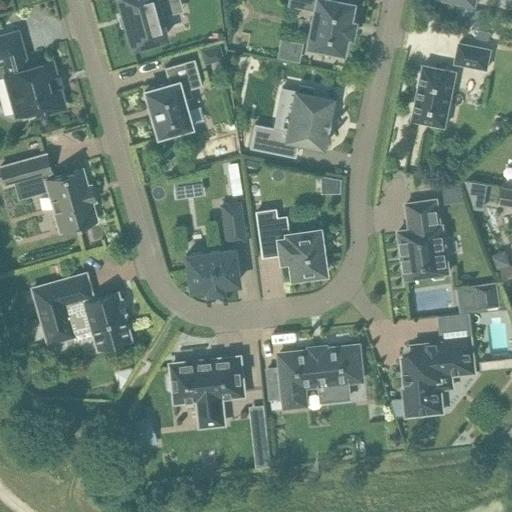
[(119,0),(132,46),(165,36),(154,0),(119,0)]
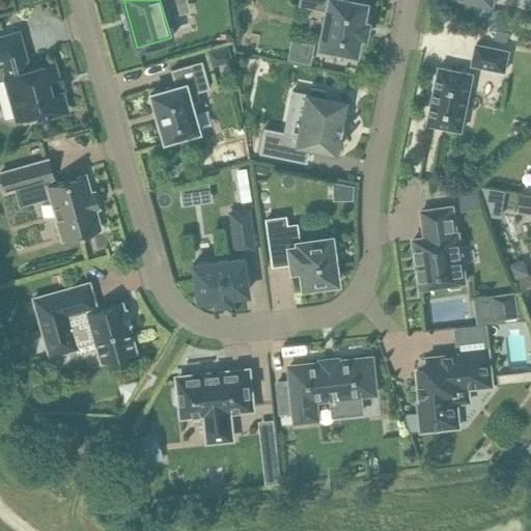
[(312,0),(311,7),(323,9),(315,46),(355,54),(359,36),(364,37),(367,22),(362,21),(365,3),(350,0),(312,0)]
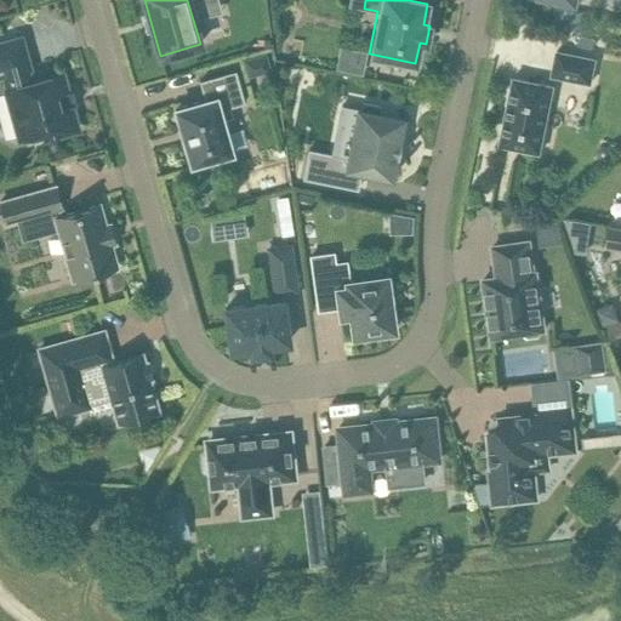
[(594,39),(580,35),(579,45),(592,49),(594,39)]
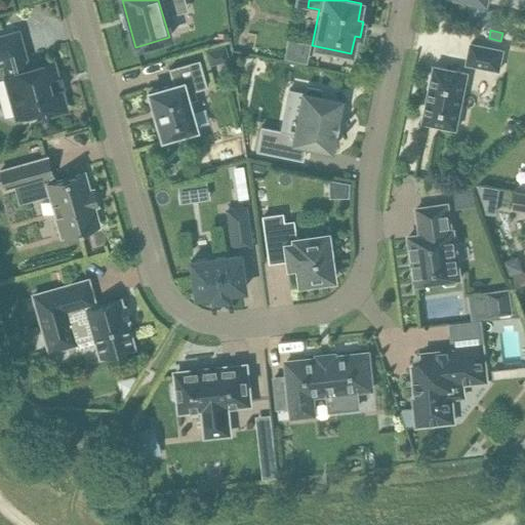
[(17,32),(0,36),(0,65),(3,64),(6,75),(5,76),(16,117),(37,112),(38,117),(66,110),(61,90),(64,89),(66,88),(65,87),(63,77),(62,76),(61,76),(56,77),(52,63),(27,70),(23,68),(21,59),(26,57),(17,32)]
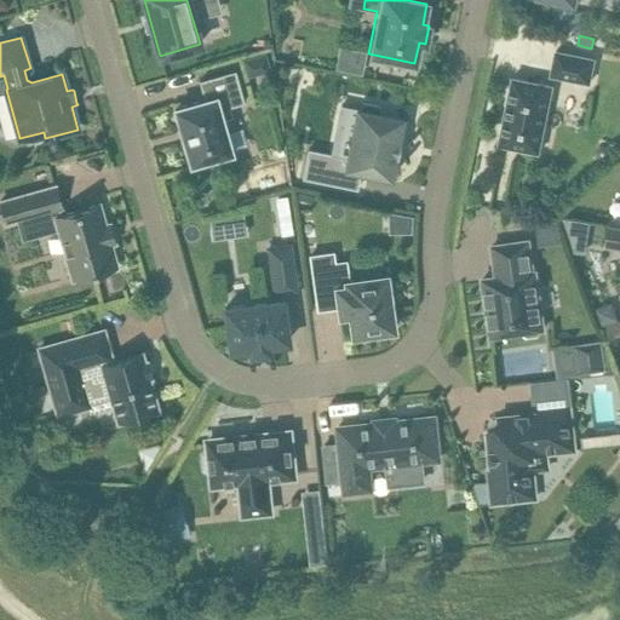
[(338,45),(332,68),(360,75),(365,52),(338,45)]
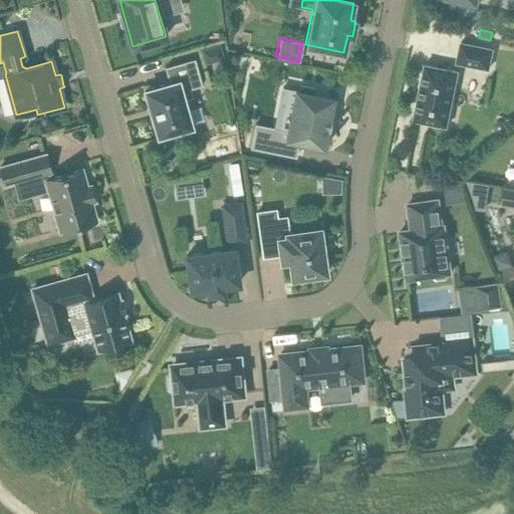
[(489,69),(493,49),(461,42),(457,62),(489,69)]
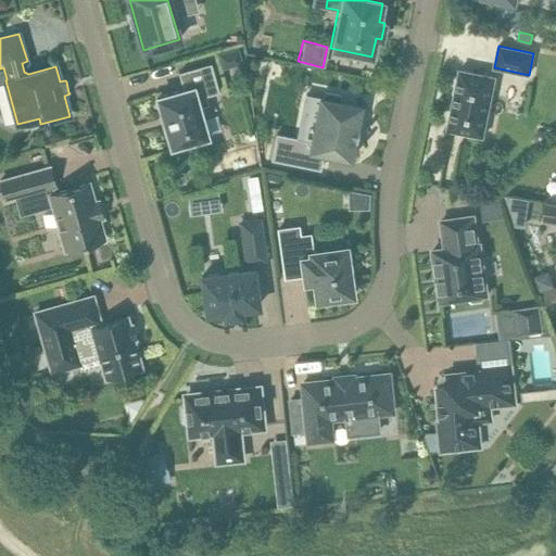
[(222,70),(243,64),(239,49),(218,54),(222,70)]
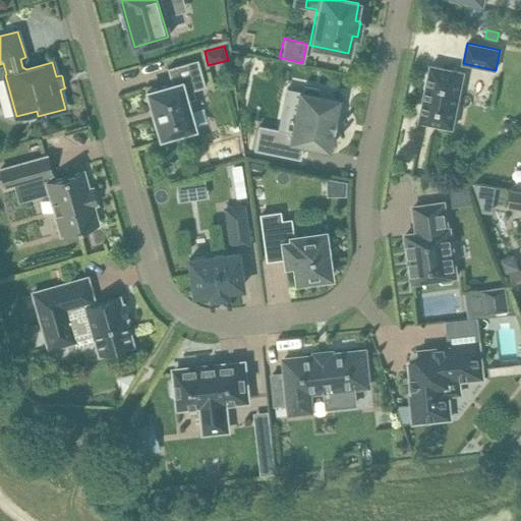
[(172,83),(147,91),(160,138),(194,128),(187,100),(195,98),(192,90),(206,87),(197,60),(168,68),(172,83)]
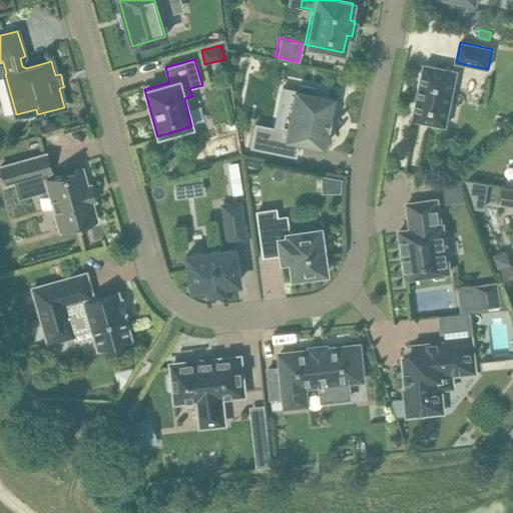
[(446,126),(457,71),(424,64),(413,119),(446,126)]
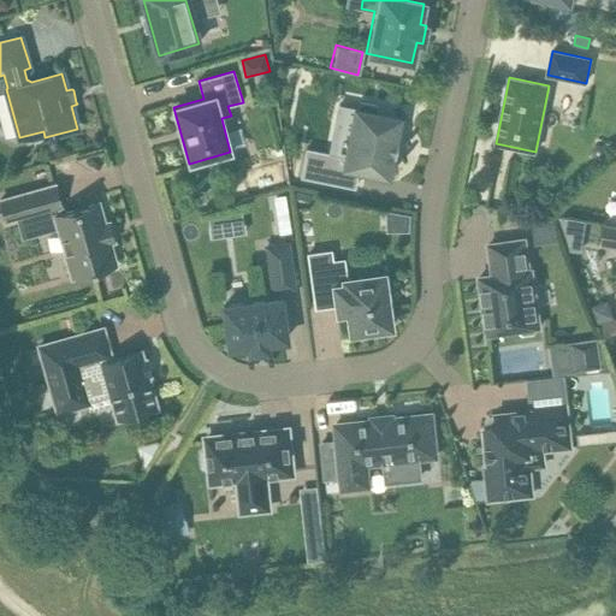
[(307,148),(300,177),(355,188),(359,171),(388,177),(388,178),(389,178),(389,177),(394,155),(395,155),(395,153),(394,153),(396,142),(397,142),(398,140),(396,140),(401,118),(401,117),(400,117),(377,112),(378,106),(359,102),(359,107),(354,106),(353,108),(338,105),(329,152),(307,148)]
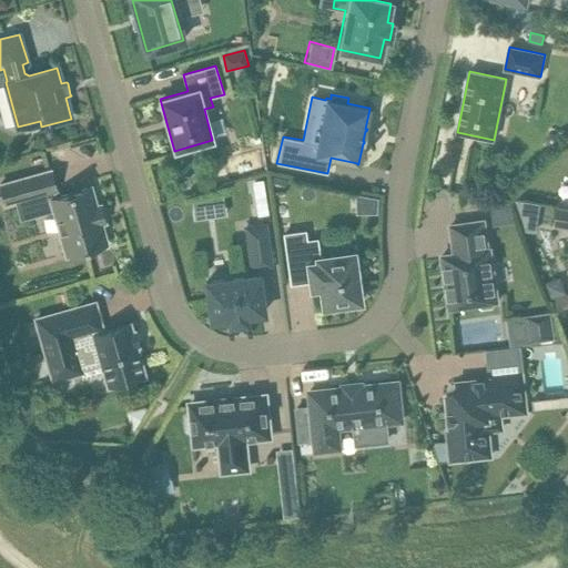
[(50,171),(0,184),(6,204),(17,202),(34,196),(53,191),(56,190),(50,171)]
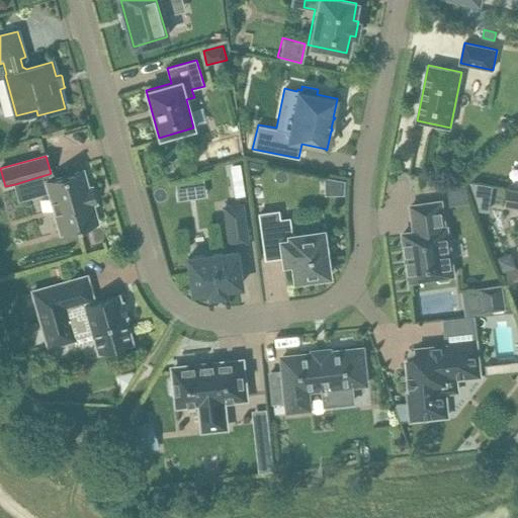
[(49,174),(31,179),(36,196),(50,192),(55,210),(58,209),(64,231),(61,232),(61,233),(82,227),(83,230),(94,227),(93,224),(97,223),(92,203),(95,202),(91,187),(87,188),(82,171),(51,180),(49,174)]
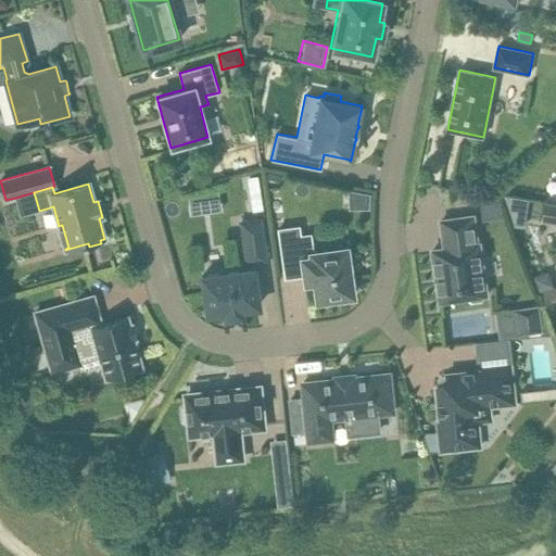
[(188,192),(189,213),(219,212),(218,191),(188,192)]
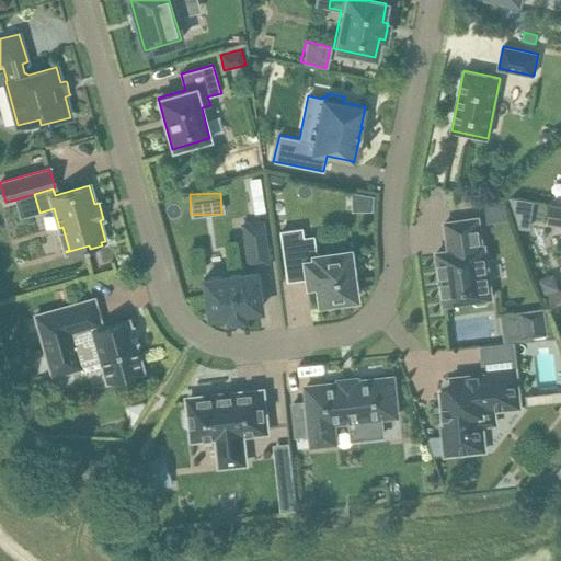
[(262,194),(252,196),(254,215),(265,213),(262,194)]
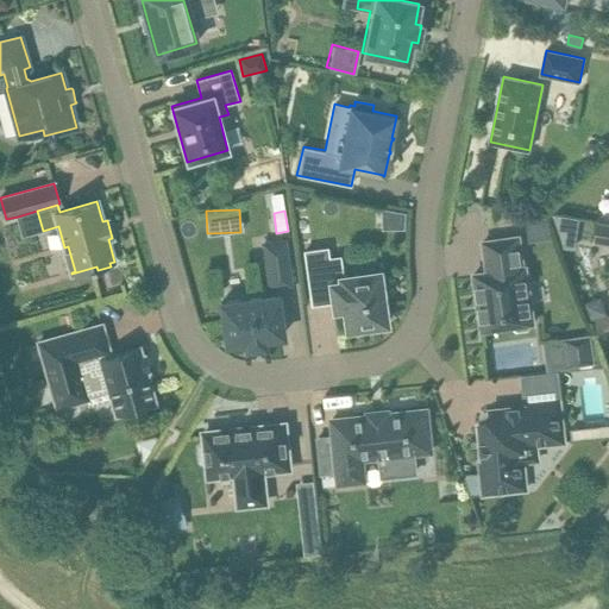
[(581,219),(554,214),(552,219),(563,246),(576,249),(581,219)]
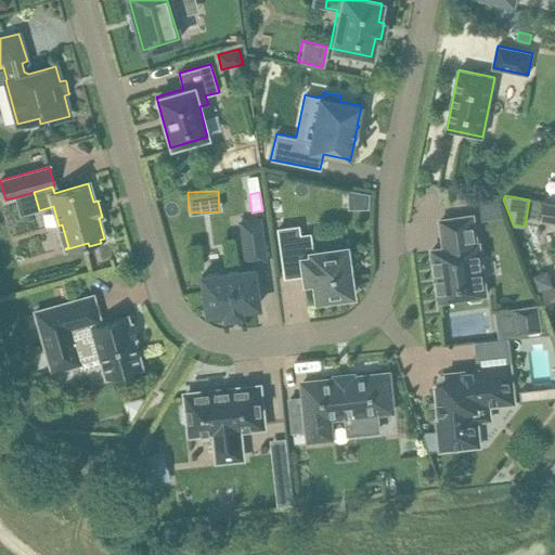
[(554,203),(546,202),(543,219),(554,221),(554,203)]
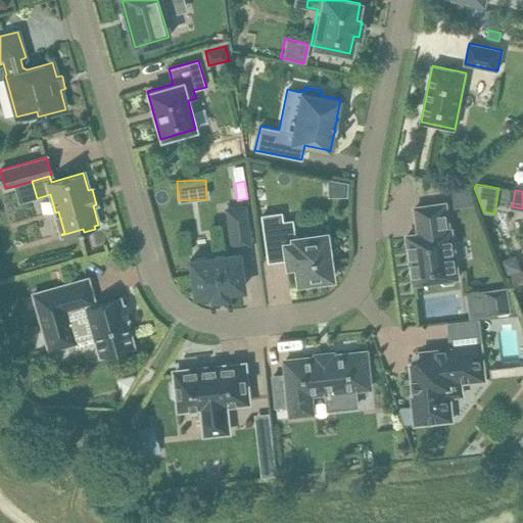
[(419,234),(408,235),(414,284),(440,280),(444,283),(453,282),(456,278),(459,278),(452,229),(449,230),(446,203),(415,207),(419,234)]
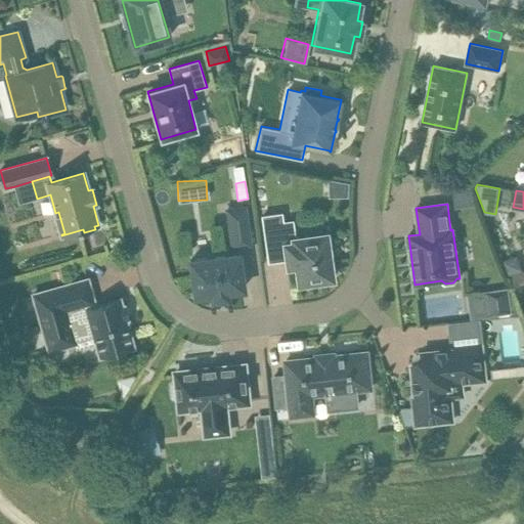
[(245,208),(227,210),(232,247),(250,245),(245,208)]
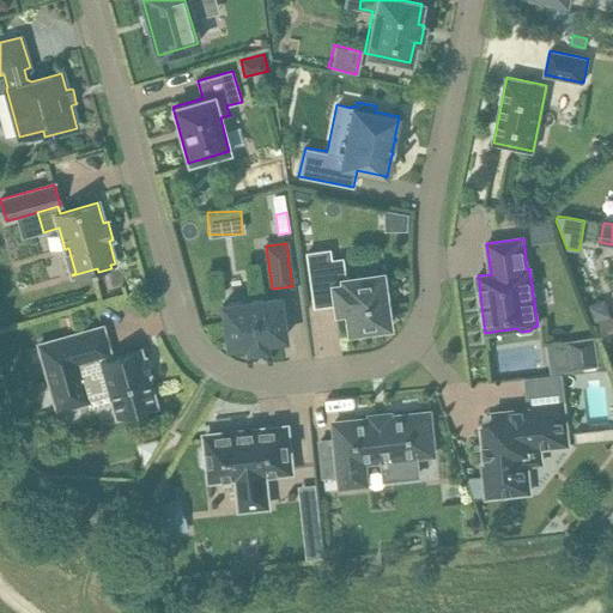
[(329,250),(307,254),(315,307),(335,304),(335,311),(337,313),(339,313),(346,311),(349,332),(369,329),(369,332),(387,329),(386,327),(389,326),(387,308),(386,301),(389,299),(387,281),(383,283),(383,278),(382,273),(360,275),(345,278),(341,259),(331,261),(329,250)]
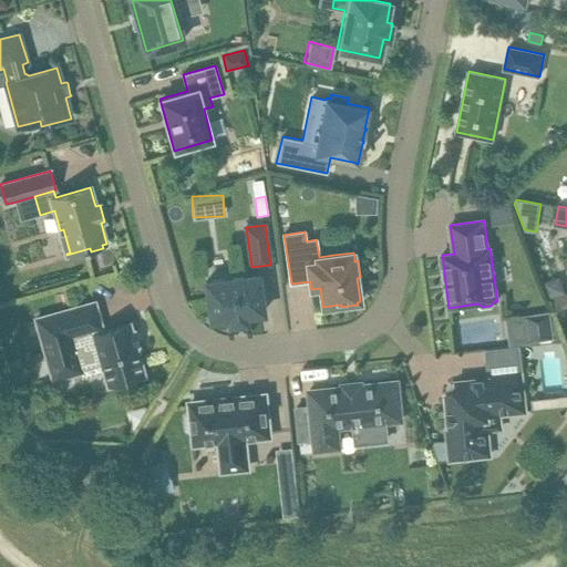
[(175,247),(177,256),(186,254),(184,245),(175,247)]
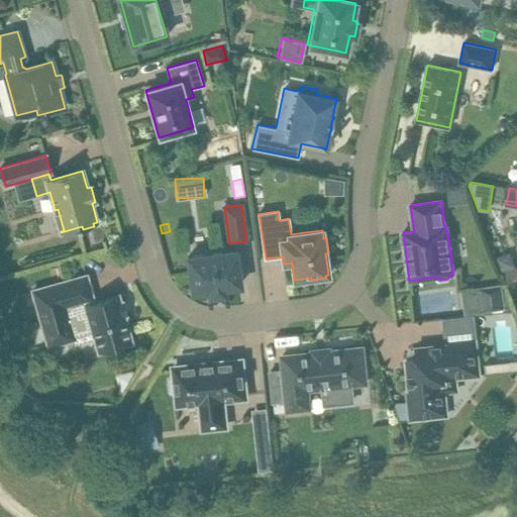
[(235,250),(188,257),(192,292),(209,289),(210,295),(224,293),(223,287),(240,285),(235,250)]
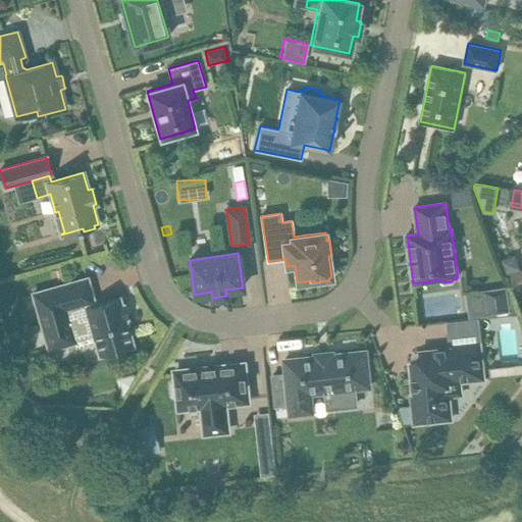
[(514,282),(521,280),(521,269),(511,272),(514,282)]
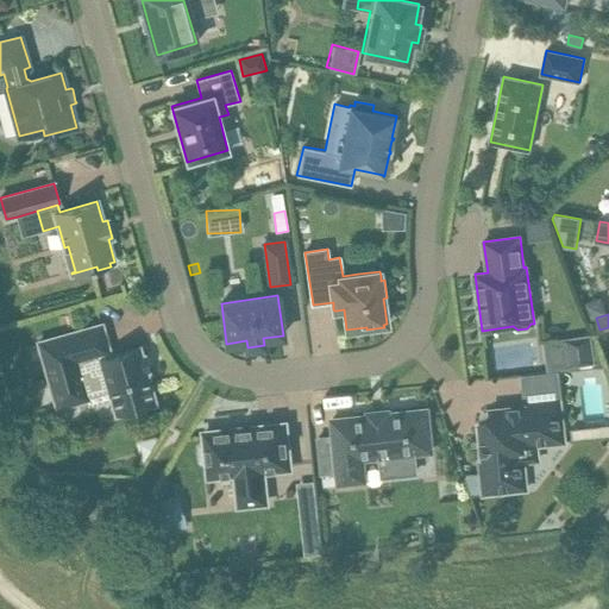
[(110,356),(101,325),(38,341),(57,408),(88,399),(87,394),(110,388),(117,413),(127,410),(129,414),(145,410),(144,406),(155,403),(139,347),(110,356)]
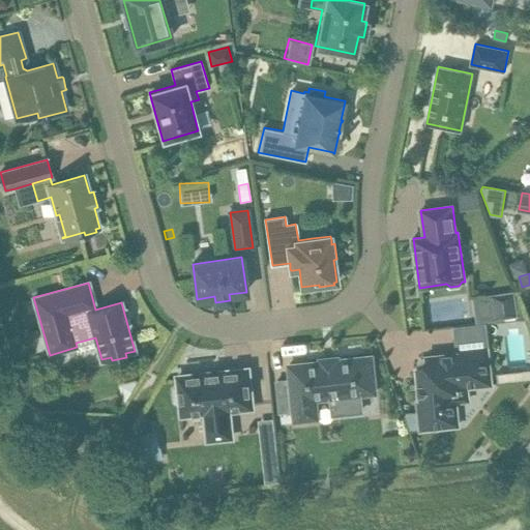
[(517,316),(512,293),(493,296),(496,319),(517,316)]
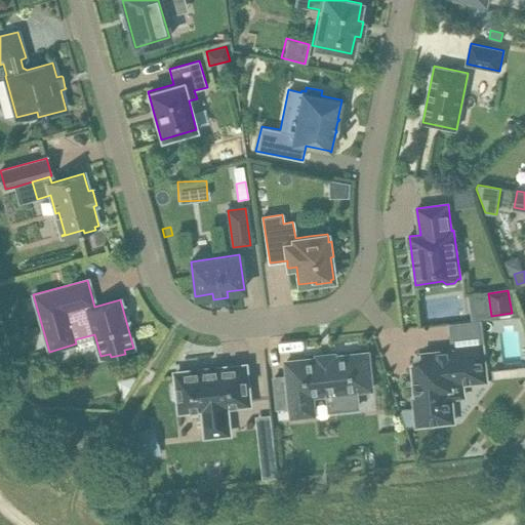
[(417,364),(412,365),(413,375),(414,386),(415,387),(416,397),(413,397),(414,406),(416,423),(416,426),(444,422),(451,422),(453,421),(453,419),(451,400),(451,398),(463,396),(462,384),(487,380),(482,345),(453,348),(454,350),(444,351),(442,351),(432,352),(421,353),(422,358),(417,364)]
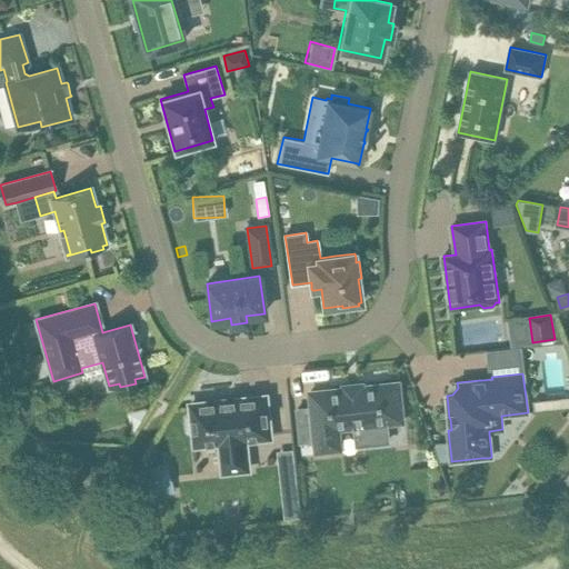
[(315,427),(298,428),(299,443),(316,441),(317,451),(336,449),(333,429),(355,427),(357,447),(391,443),(391,441),(389,423),(402,422),(399,382),(378,385),(379,386),(365,387),(363,382),(360,383),(347,385),(343,385),(343,389),(333,390),(332,389),(310,391),(312,407),(315,427)]
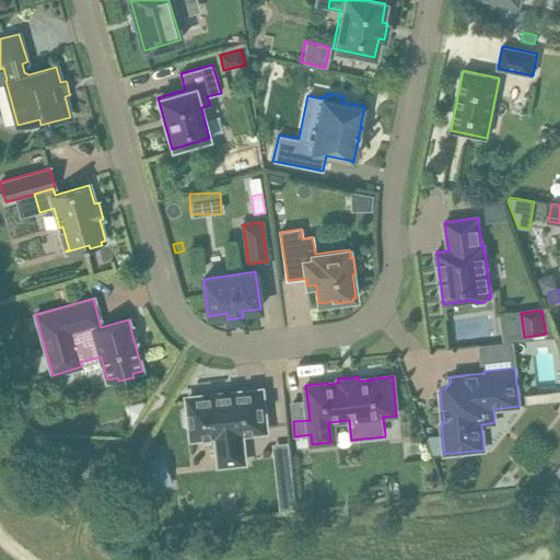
[(189,410),(185,413),(186,423),(191,427),(193,439),(218,435),(219,451),(220,463),(220,465),(224,464),(241,463),(244,462),(244,461),(243,447),(242,433),(267,431),(263,391),(233,393),(234,395),(217,396),(217,395),(188,398),(189,410)]
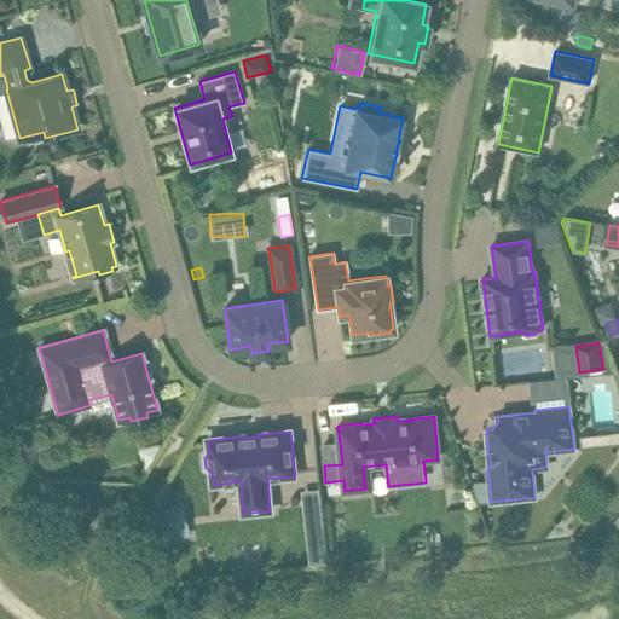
[(590,447),(589,435),(580,437),(582,447),(590,447)]
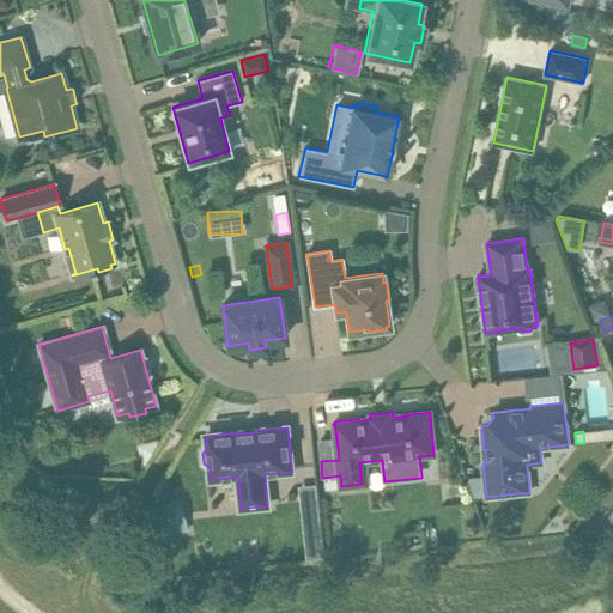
[(162,496),(163,533),(182,533),(182,496),(162,496)]
